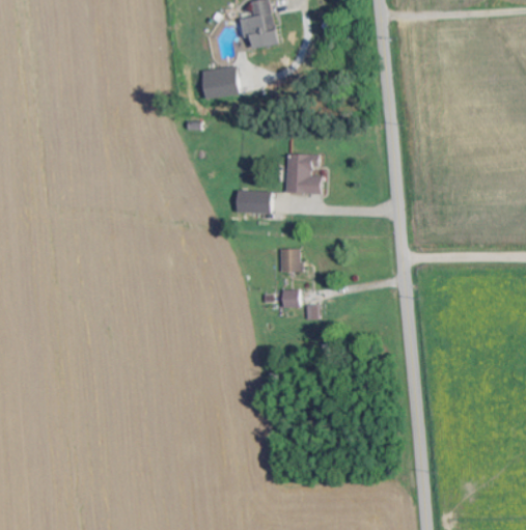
[(250,44),(273,42),(271,17),(241,19),(242,39),(250,39),(250,44)]
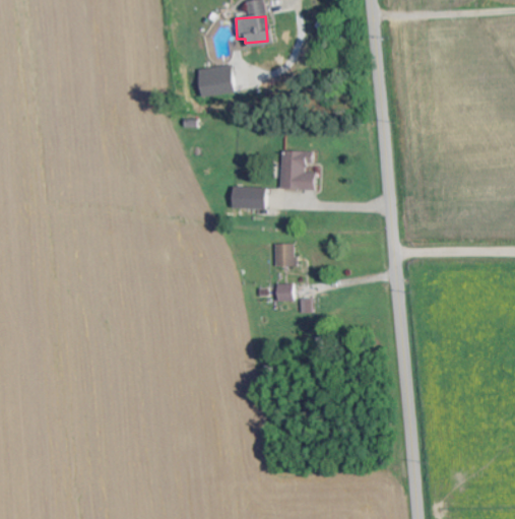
[(200,98),(234,93),(230,65),(197,69),(200,98)]
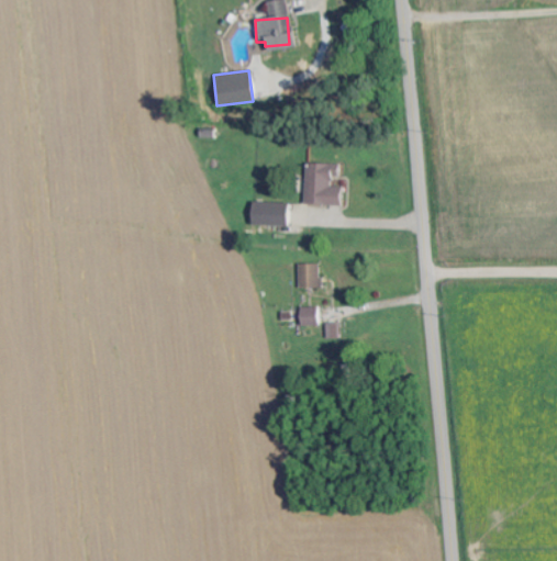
[(340,204),(341,186),(334,186),(335,163),(304,163),(303,203),(340,204)]
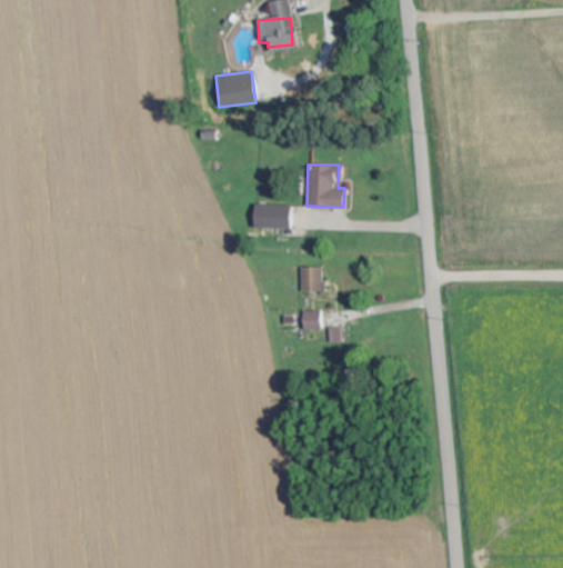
[(252,227),(289,228),(290,205),(253,203),(252,227)]
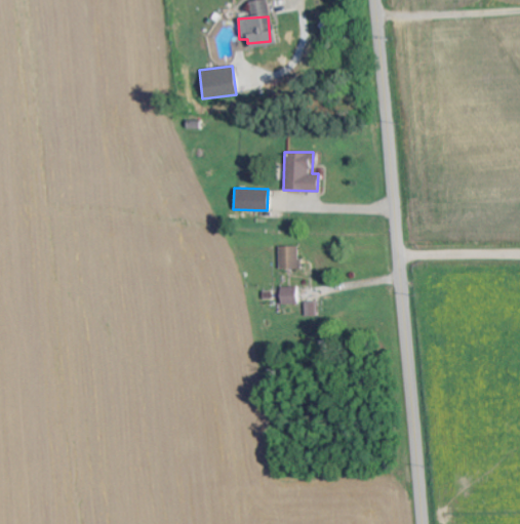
[(297,267),(297,245),(276,245),(277,267),(297,267)]
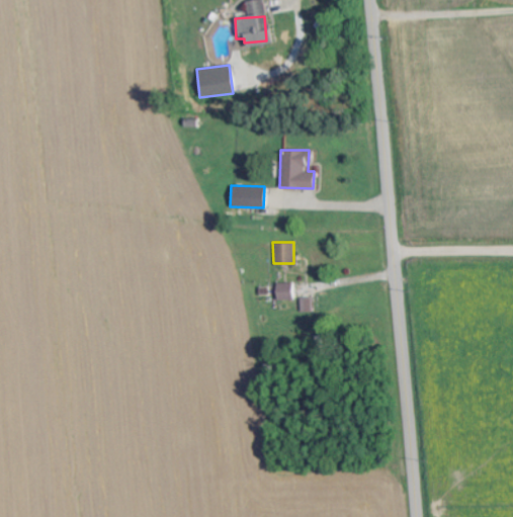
[(275,299),(291,299),(291,282),(275,282),(275,299)]
